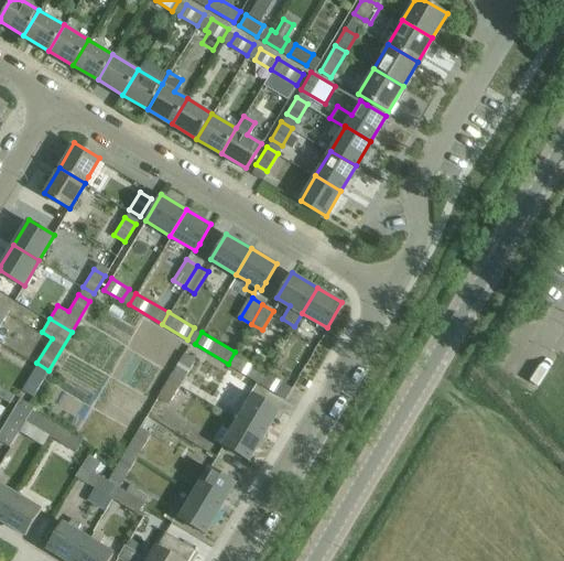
[(183,351),(172,370),(183,378),(195,358),(183,351)]
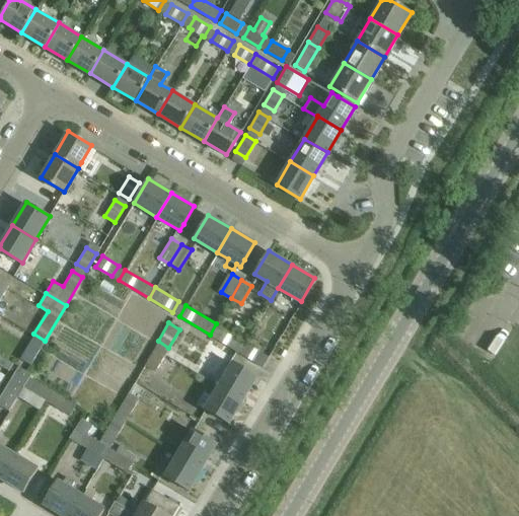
[(239,352),(245,342),(216,323),(210,335),(239,352)]
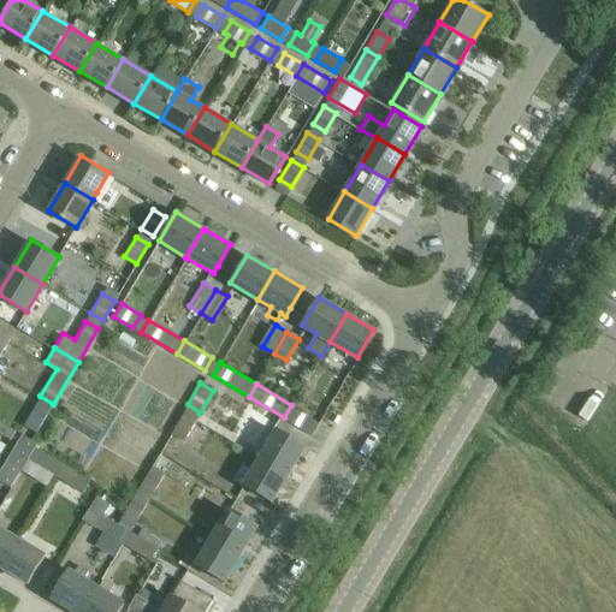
[(35,404),(24,423),(36,432),(48,411),(35,404)]
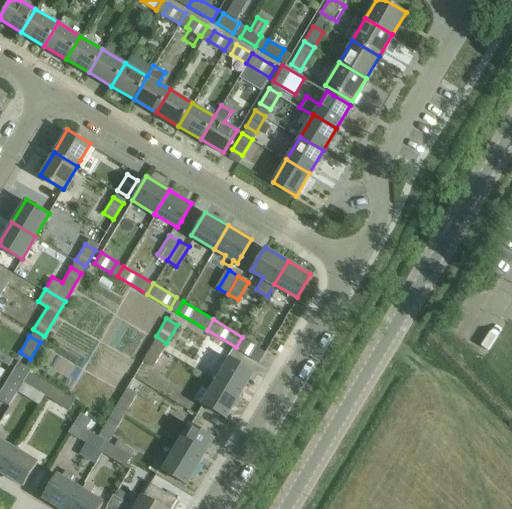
[(511,336),(500,356),(511,364),(511,336)]
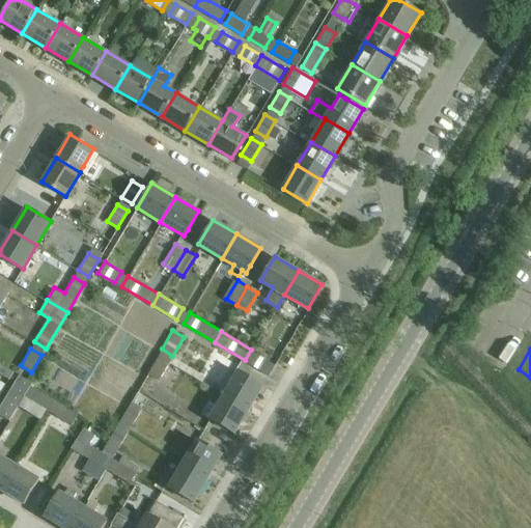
[(269,374),(275,363),(251,350),(245,360),(269,374)]
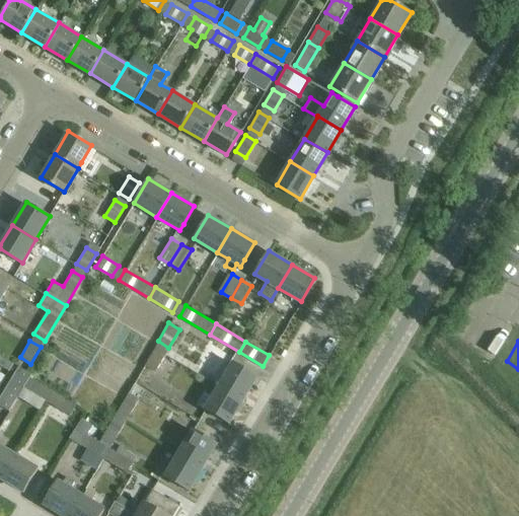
[(155,369),(165,353),(155,347),(145,363),(155,369)]
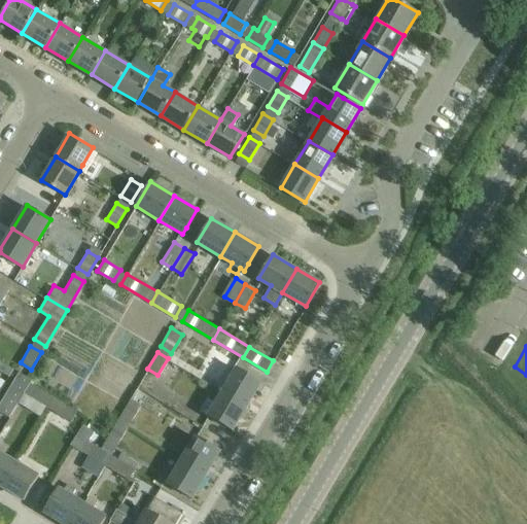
[(0,370),(8,375),(13,368),(0,359),(0,370)]
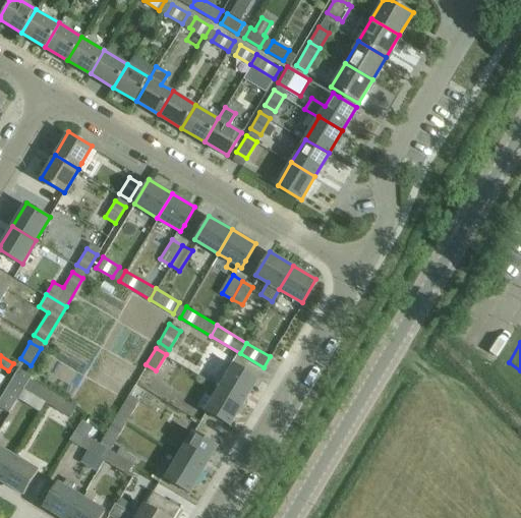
[(243,400),(257,378),(233,362),(220,386),(243,400)]
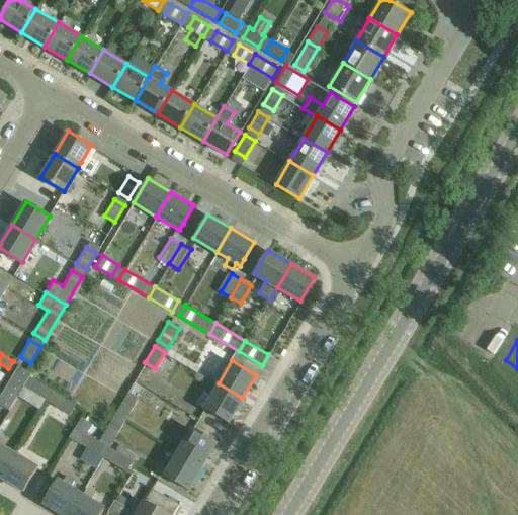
[(26,379),(29,374),(30,371),(18,364),(13,371),(26,379)]
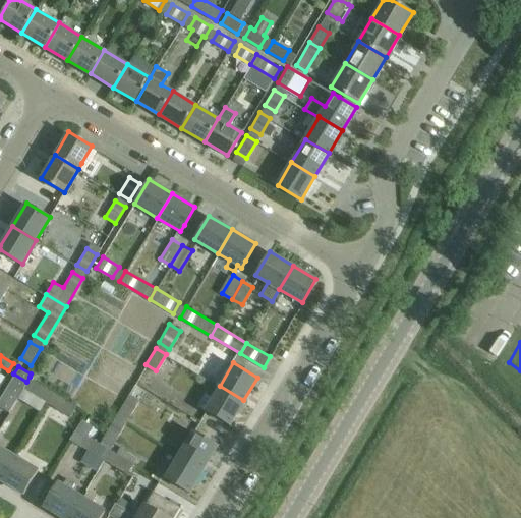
[(22,389),(22,388),(26,382),(13,373),(9,381),(22,389)]
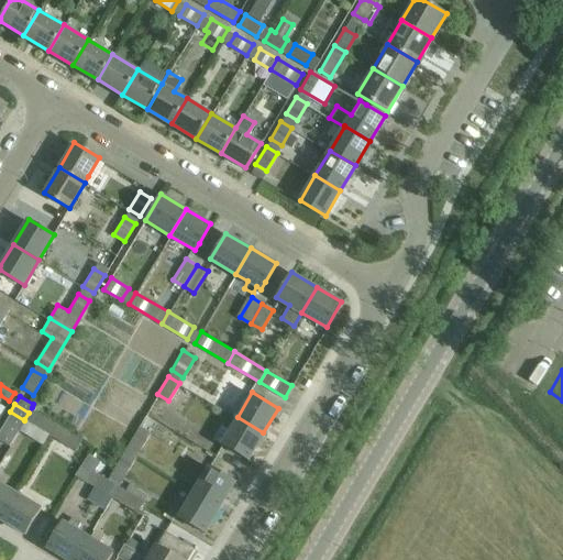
[(19,428),(24,420),(10,412),(6,420),(19,428)]
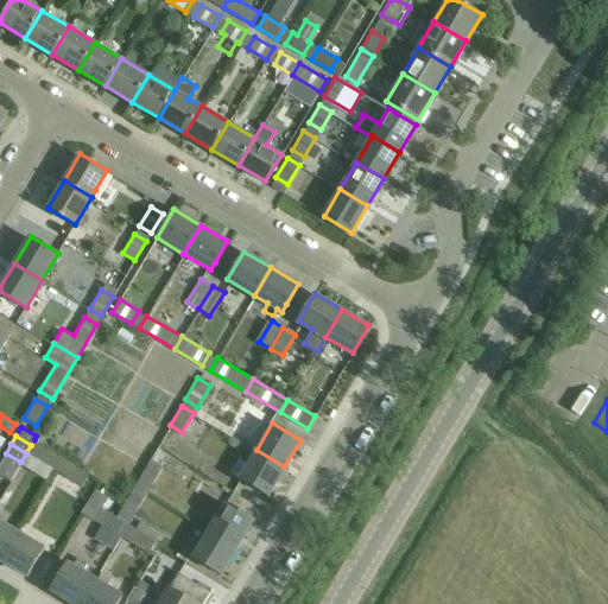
[(62,456),(43,445),(35,457),(54,469),(62,456)]
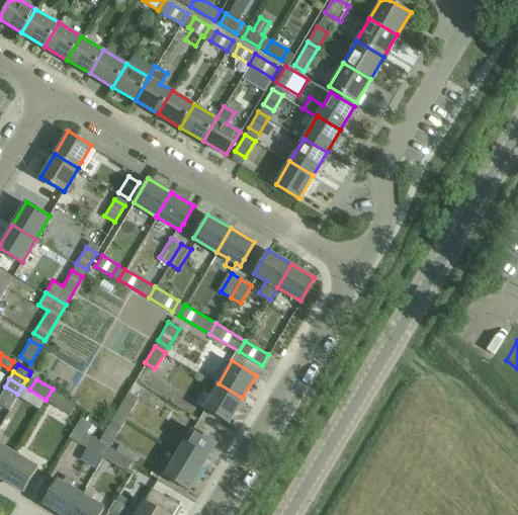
[(228,421),(242,398),(219,383),(211,395),(203,390),(196,402),(204,407),(210,411),(228,421)]
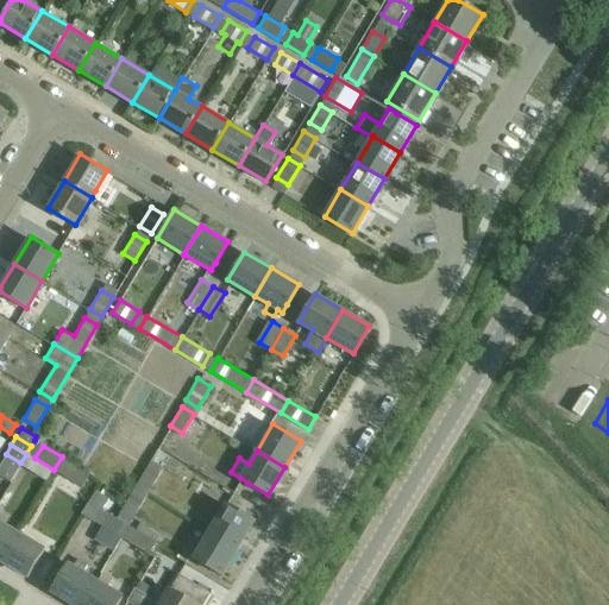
[(16,471),(20,462),(6,454),(0,462),(16,471)]
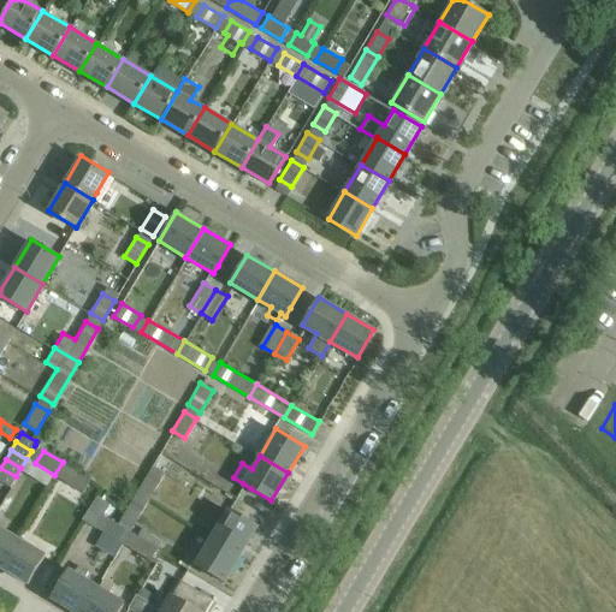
[(152,464),(141,483),(154,491),(165,473),(152,464)]
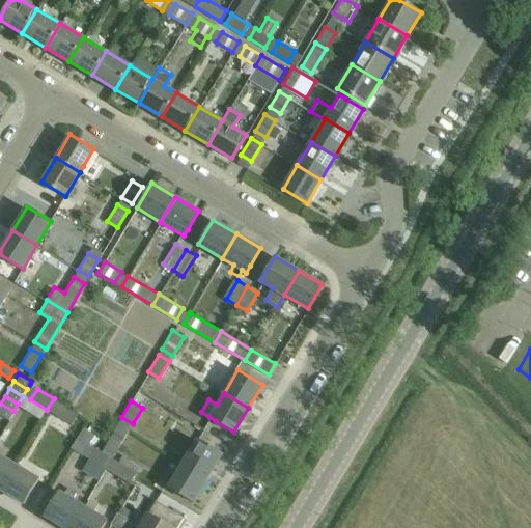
[(60,403),(54,414),(71,423),(78,413),(60,403)]
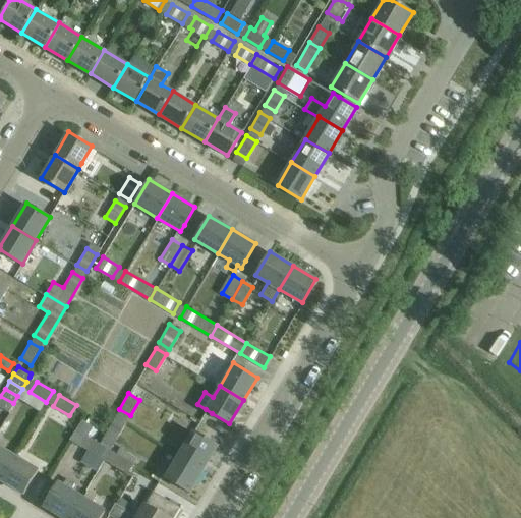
[(0,405),(9,411),(13,403),(0,396),(0,405)]
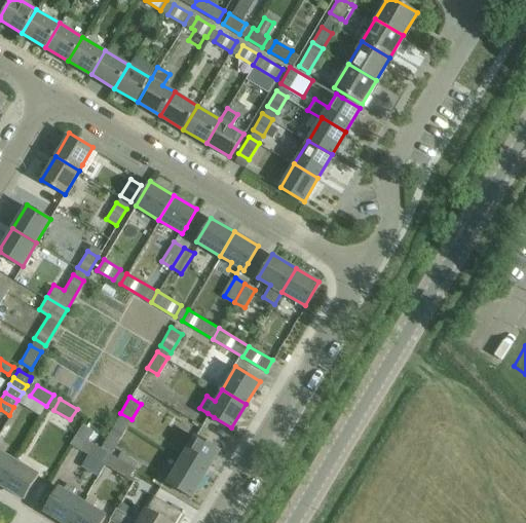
[(116,419),(105,440),(115,446),(127,426),(116,419)]
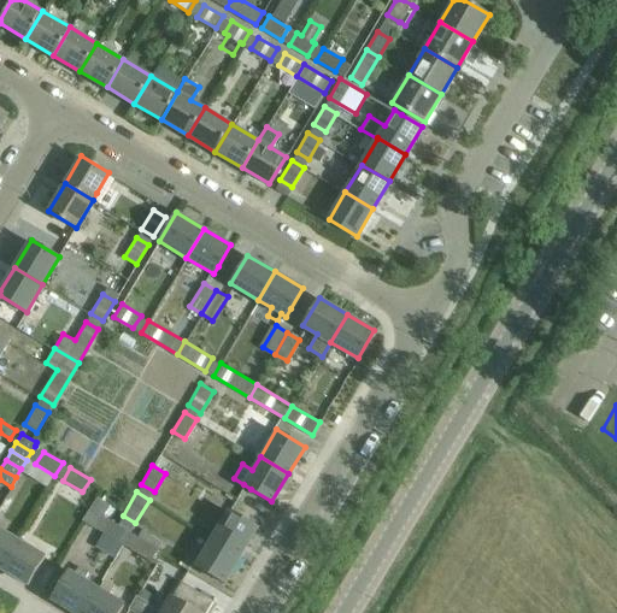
[(123,543),(130,531),(118,523),(107,517),(113,506),(97,495),(82,519),(123,543)]
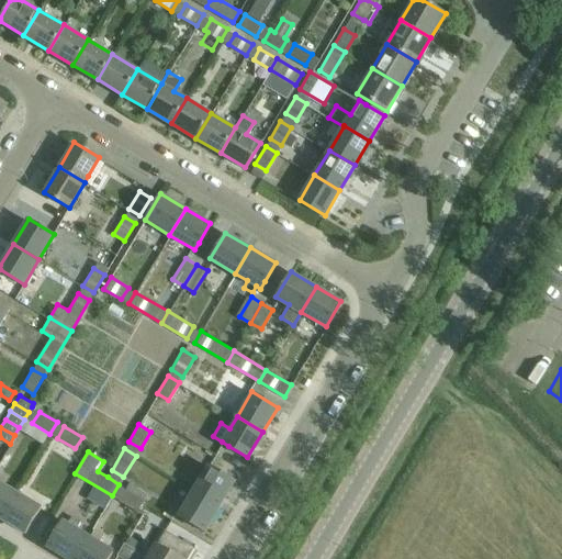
[(218,505),(234,480),(209,465),(193,490),(218,505)]
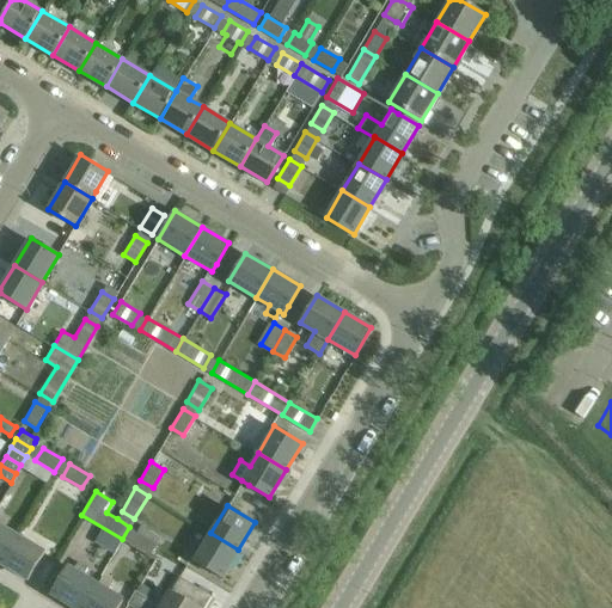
[(141,522),(135,530),(157,542),(161,534),(141,522)]
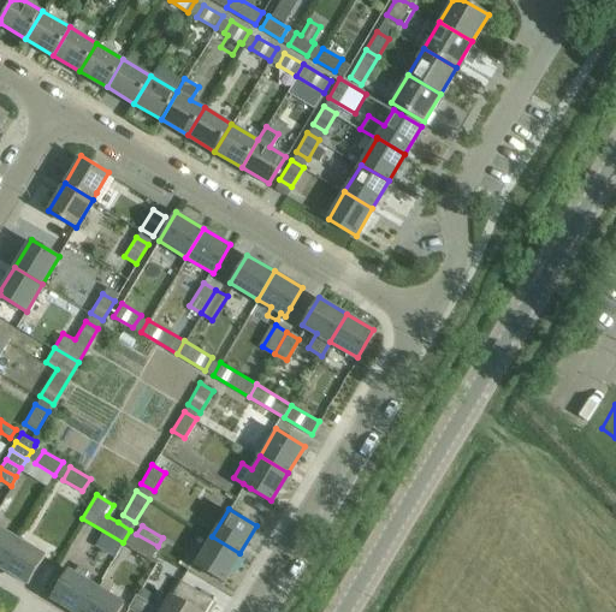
[(0,564),(17,538),(0,527),(0,564)]
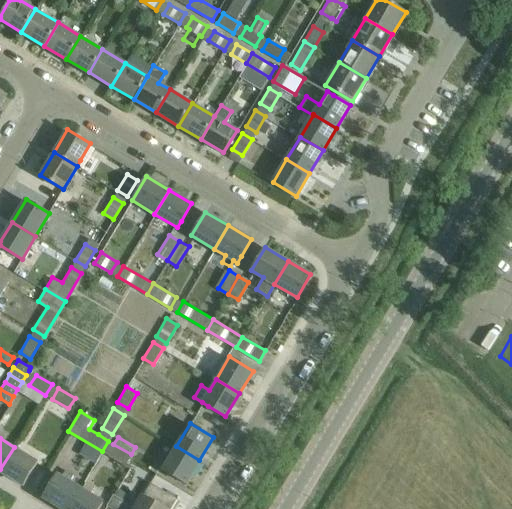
[(113,444),(108,454),(125,465),(131,454),(113,444)]
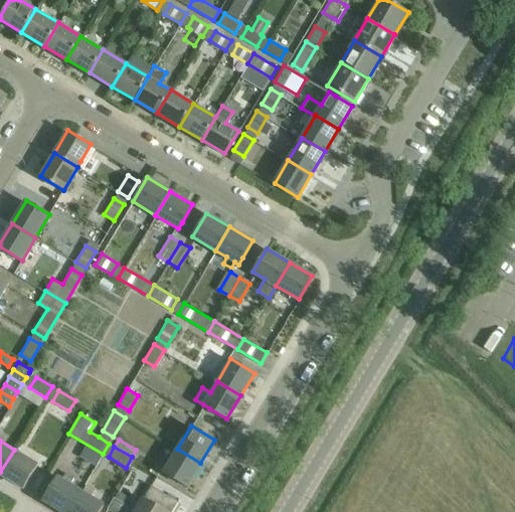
[(200,463),(177,449),(171,460),(163,456),(156,468),(164,472),(187,486),(200,463)]
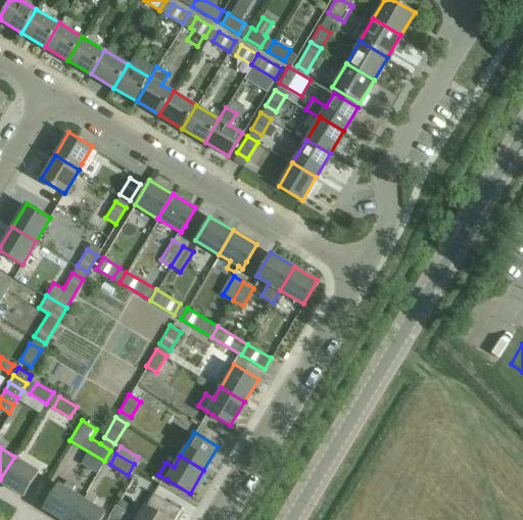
[(0,480),(24,494),(34,477),(38,471),(14,457),(0,479),(0,480)]
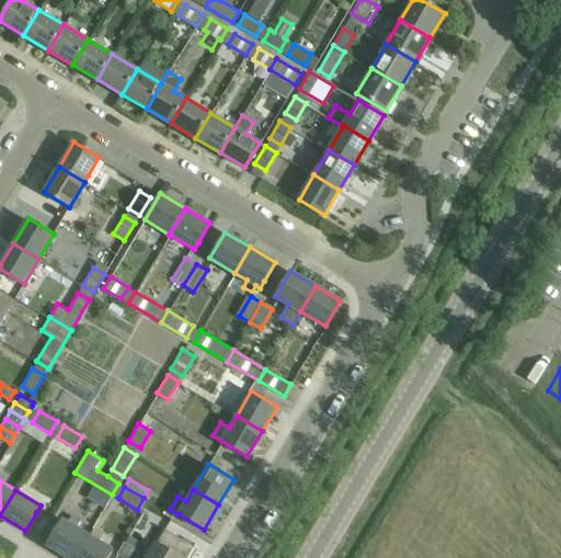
[(76,526),(80,520),(71,514),(67,522),(63,519),(47,544),(70,557),(72,557),(88,534),(76,526)]
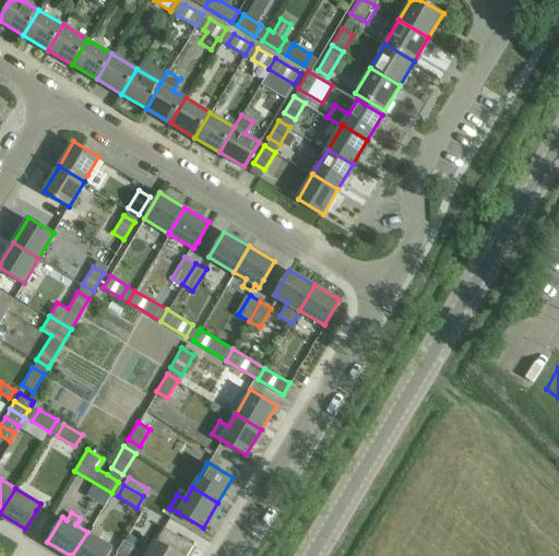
[(98,539),(103,531),(94,525),(90,533),(87,532),(72,555),(106,555),(113,547),(98,539)]
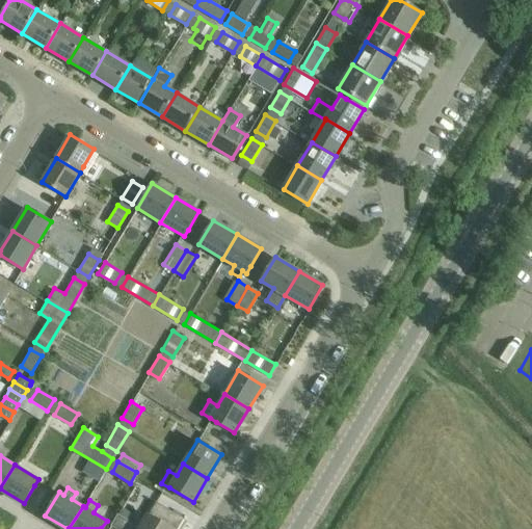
[(139,528),(138,528),(177,528),(184,517),(166,506),(156,500),(139,528)]
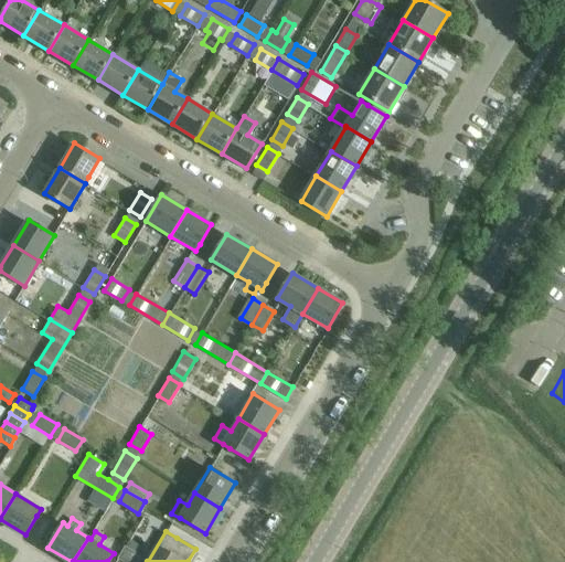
[(117,557),(126,561),(129,561),(136,553),(136,551),(125,544),(118,557),(117,557)]
